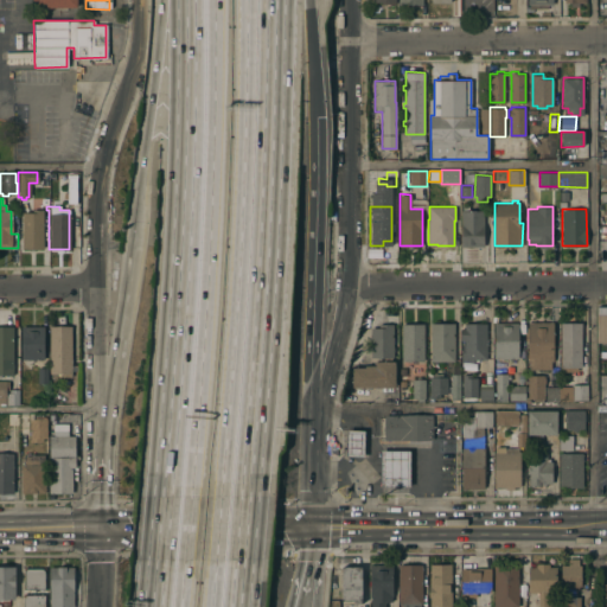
[(21,212),(31,212),(31,210),(42,210),(42,248),(21,249),(21,212)]
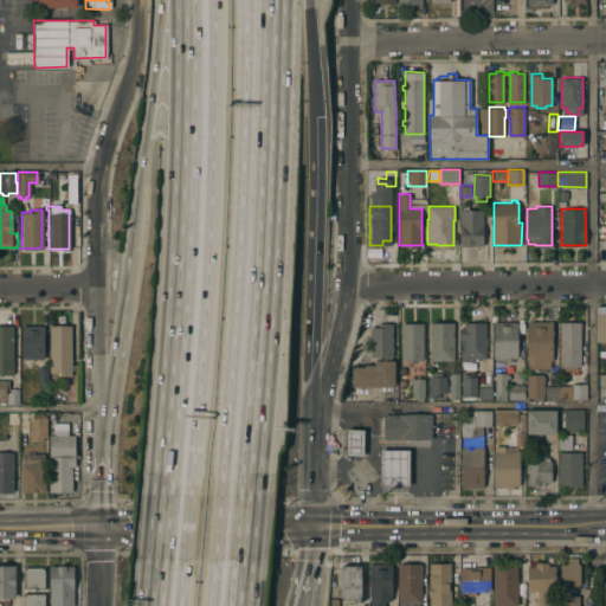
[(483,210),(483,245),(461,245),(461,210),(483,210)]
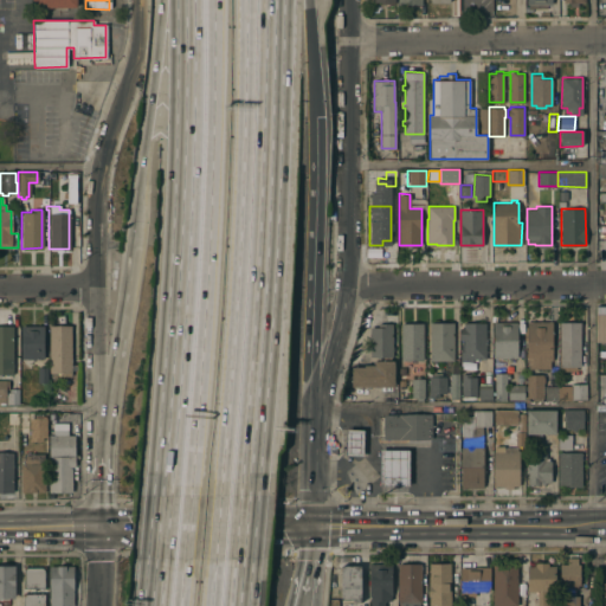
[(605,350),(605,305),(594,307),(594,343),(605,342),(605,347),(605,350)]
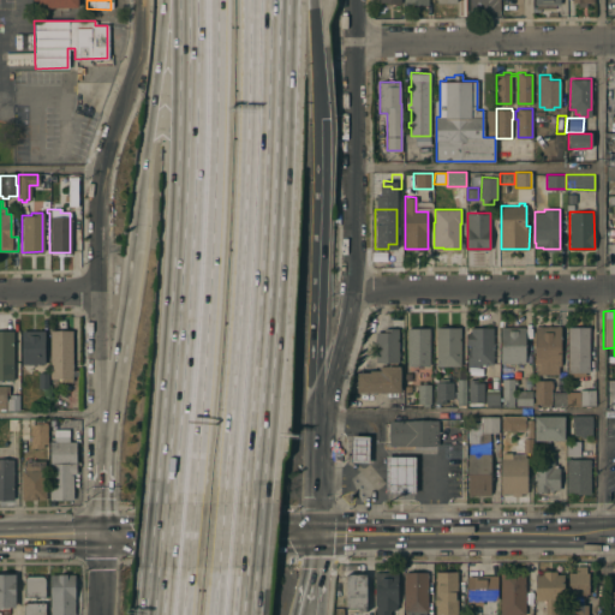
[(525,326),(525,363),(501,363),(501,327),(525,326)]
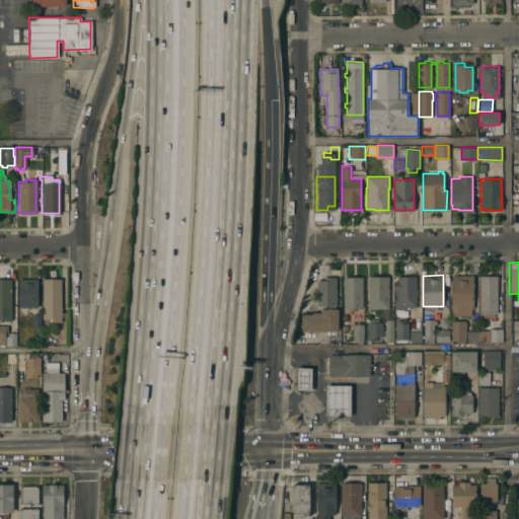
[(473,308),(470,308),(470,315),(452,315),(452,308),(451,308),(451,275),(473,275),(473,308)]
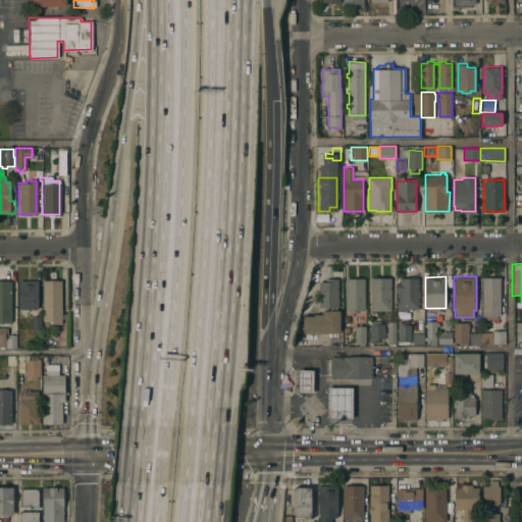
[(327,281),(327,278),(337,277),(338,307),(319,307),(319,281),(327,281)]
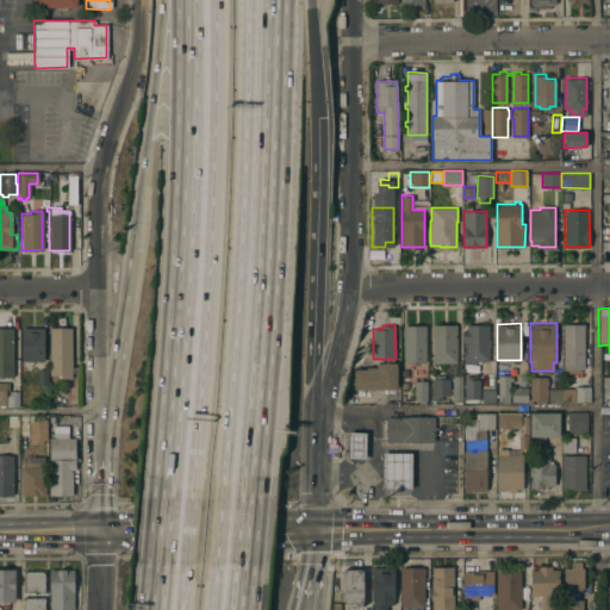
[(456,324),(456,362),(433,362),(433,324),(456,324)]
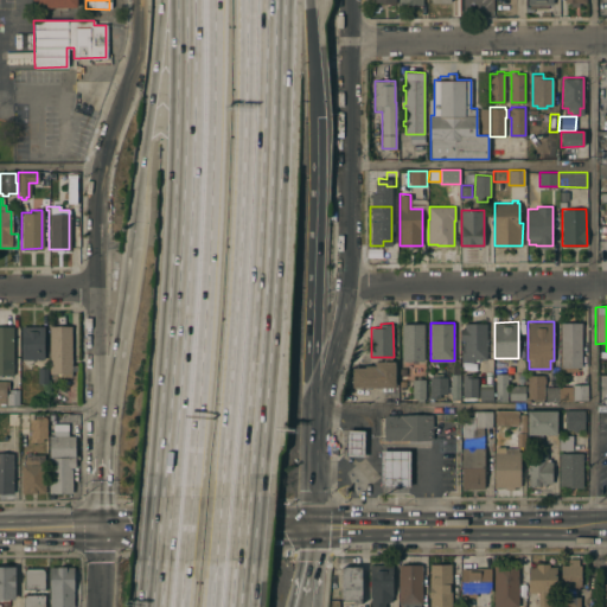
[(462,360),(461,360),(461,328),(465,328),(465,323),(487,323),(486,359),(477,359),(477,374),(470,374),(470,377),(477,377),(477,396),(474,396),(474,400),(462,400),(462,360)]
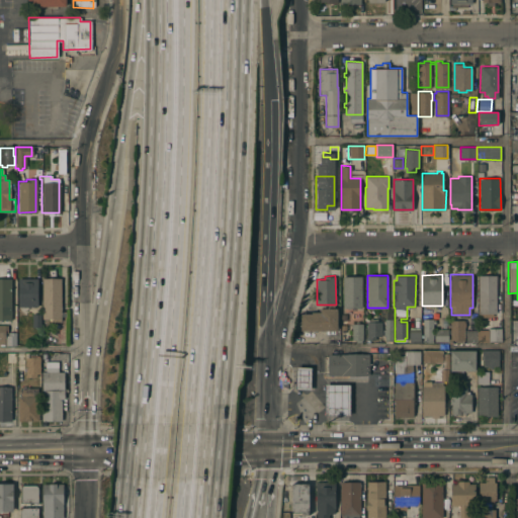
[(479,313),(479,275),(496,275),(496,313),(493,313),(493,315),(487,315),(487,313),(479,313)]
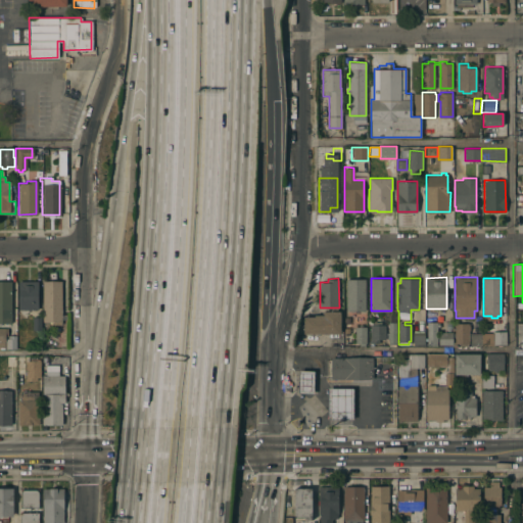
[(365,279),(365,311),(346,311),(346,279),(365,279)]
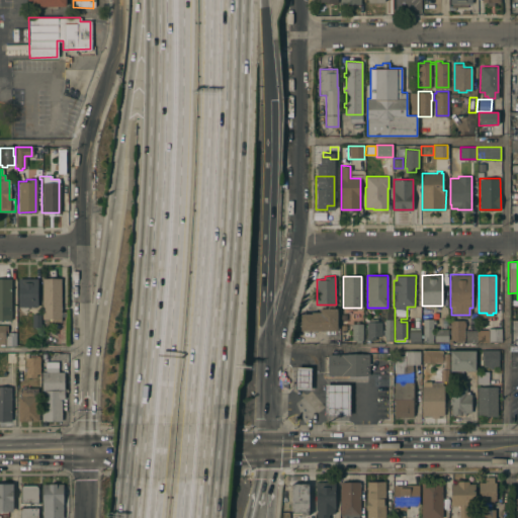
[(17,278),(36,278),(36,307),(17,307),(17,278)]
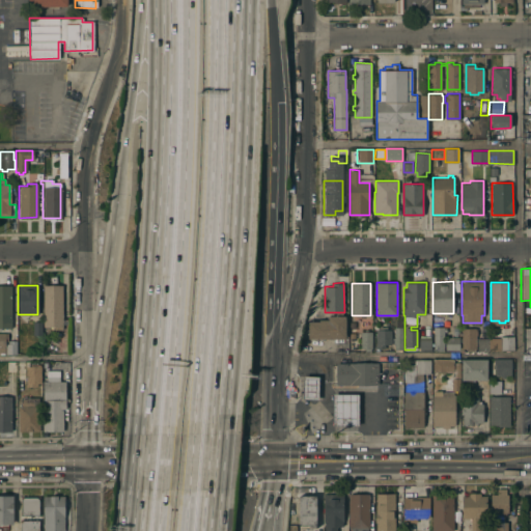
[(61,285),(61,327),(43,327),(43,285),(61,285)]
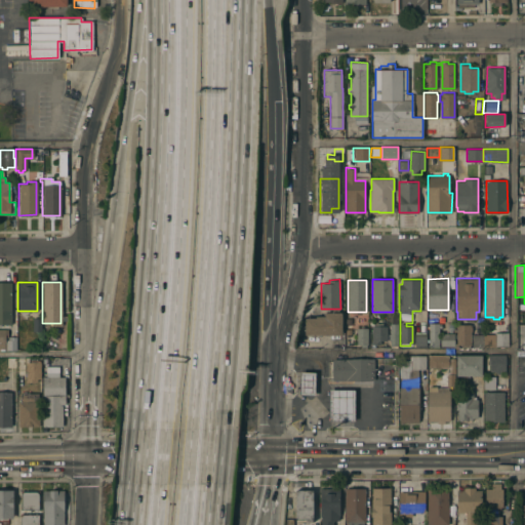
[(0,283),(10,283),(10,325),(0,325),(0,283)]
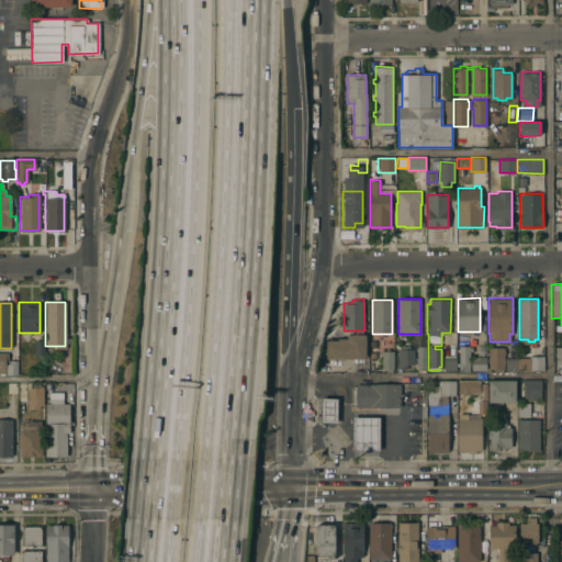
[(326,340),(338,340),(338,338),(348,338),(348,334),(366,334),(366,358),(326,358),(326,340)]
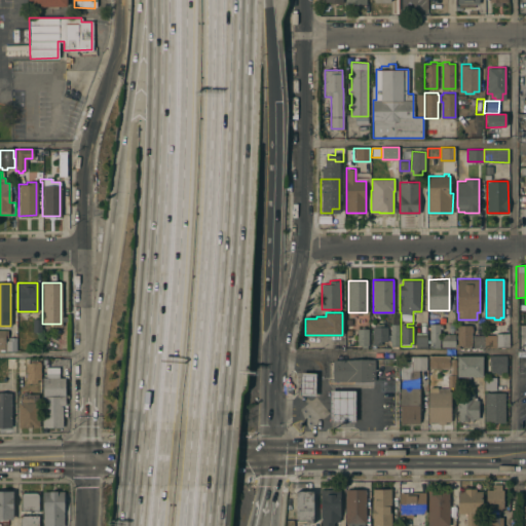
[(40,318),(40,332),(32,332),(32,318),(40,318)]
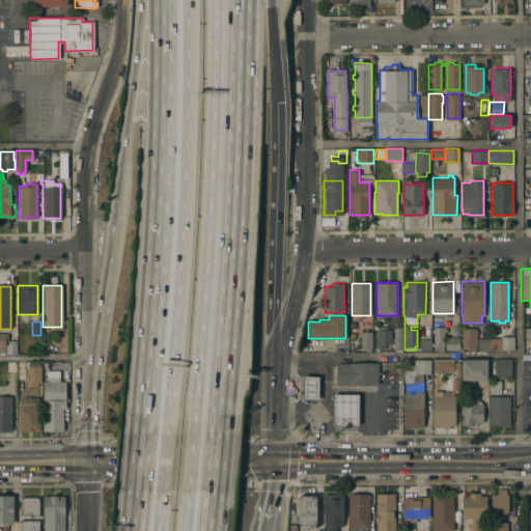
[(444,326),(444,327),(446,327),(446,331),(444,331),(444,351),(434,351),(434,326),(444,326)]
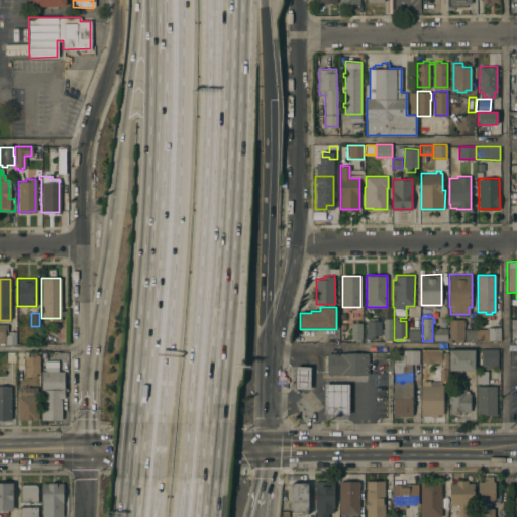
[(390,341),(391,319),(382,319),(382,341),(390,341)]
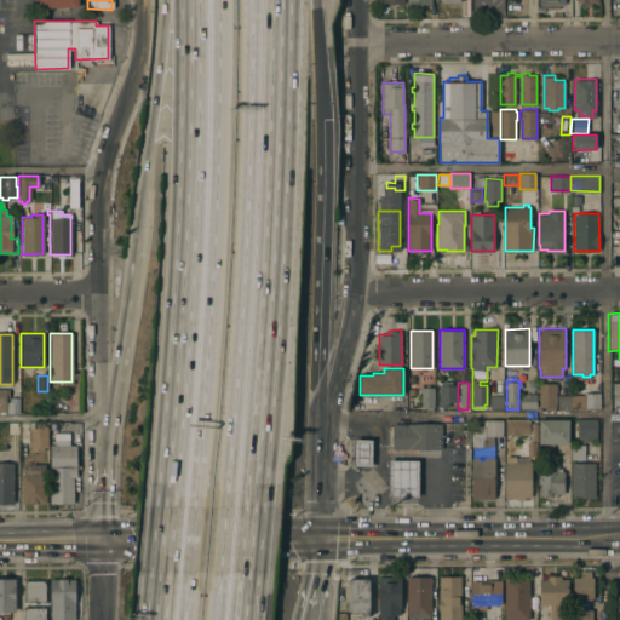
[(539,408),(539,383),(556,383),(555,406),(554,406),(554,409),(545,409),(545,406),(541,406),(541,408),(539,408)]
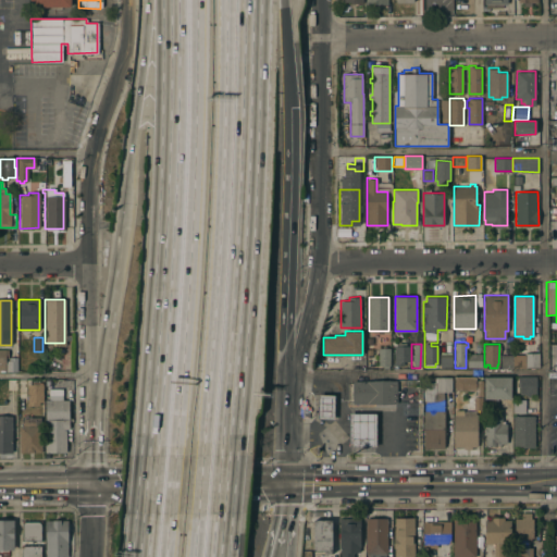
[(411,345),(410,361),(404,361),(404,366),(395,366),(395,345),(411,345)]
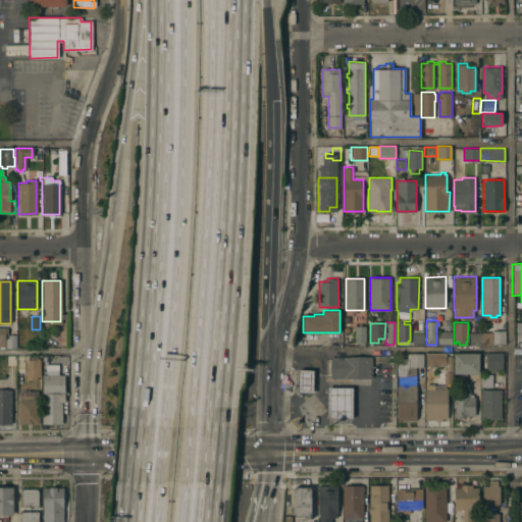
[(365,325),(366,343),(364,343),(364,345),(359,345),(359,342),(355,342),(355,325),(365,325)]
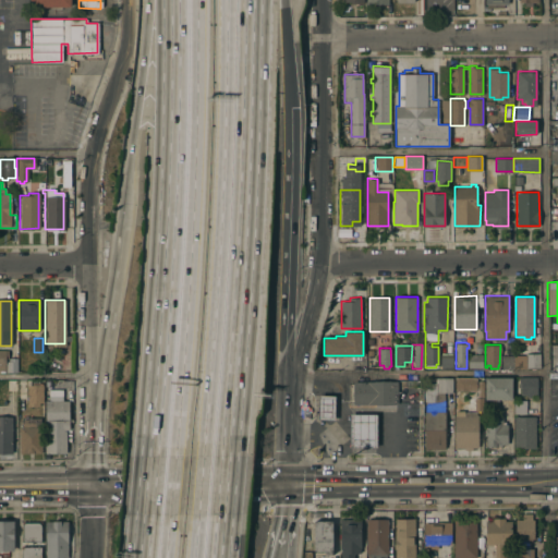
[(0,350),(7,350),(7,358),(16,358),(16,372),(0,372),(0,350)]
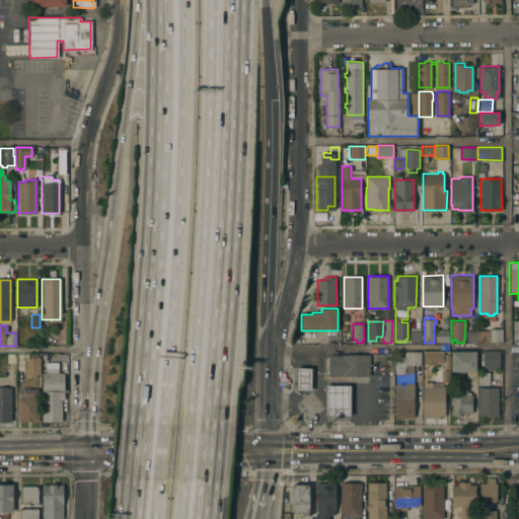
[(477,329),(489,329),(489,328),(502,328),(503,342),(477,342),(477,329)]
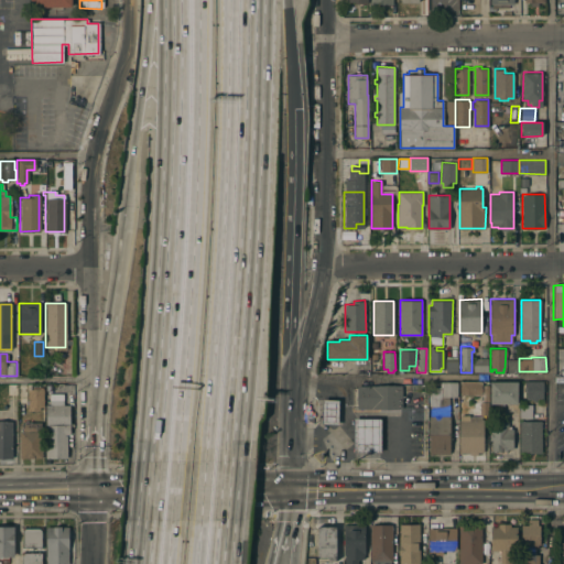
[(457,358),(457,372),(445,372),(445,358),(457,358)]
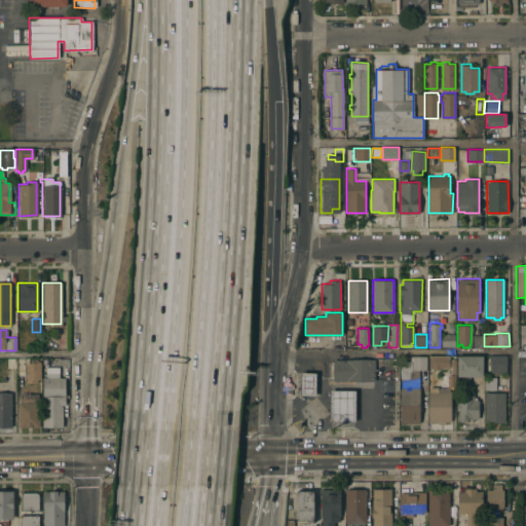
[(441,346),(442,334),(455,334),(455,344),(455,346),(441,346)]
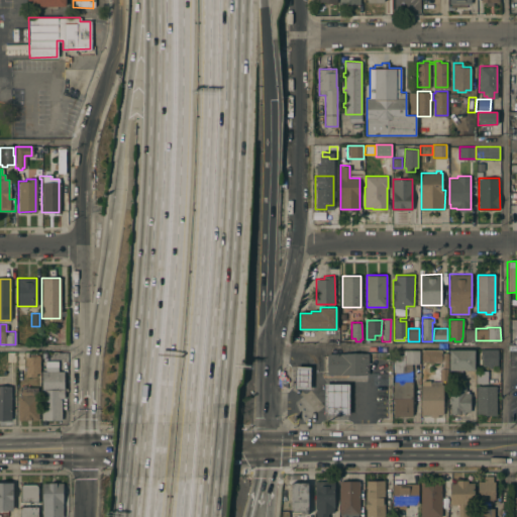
[(464,341),(464,328),(476,328),(476,340),(464,341)]
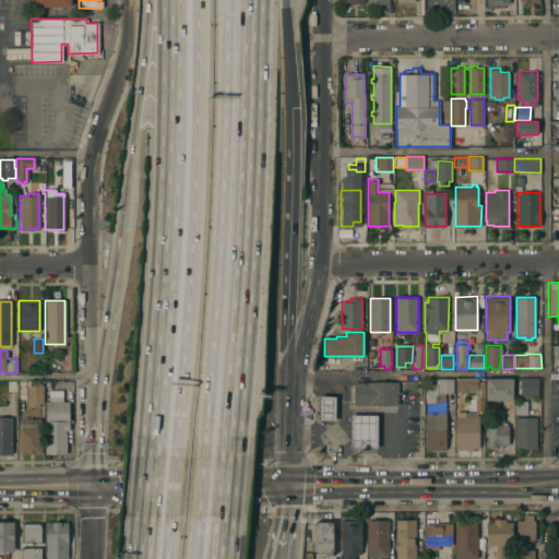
[(558,396),(558,377),(549,377),(549,396),(558,396)]
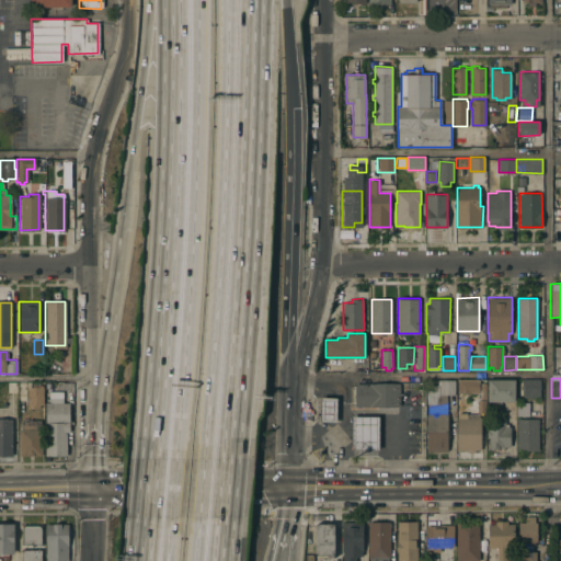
[(479,379),(479,392),(458,392),(458,380),(479,379)]
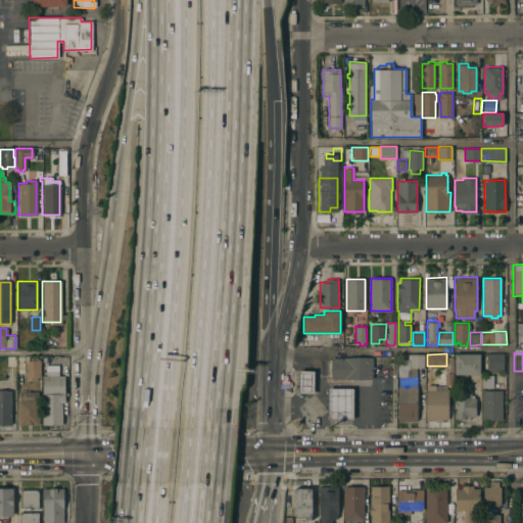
[(439,372),(447,372),(447,357),(447,353),(453,353),(453,384),(439,384),(439,372)]
